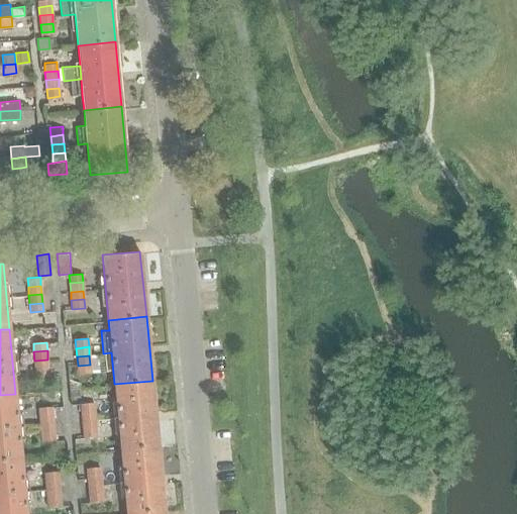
[(47,360),(34,361),(35,370),(48,369),(47,360)]
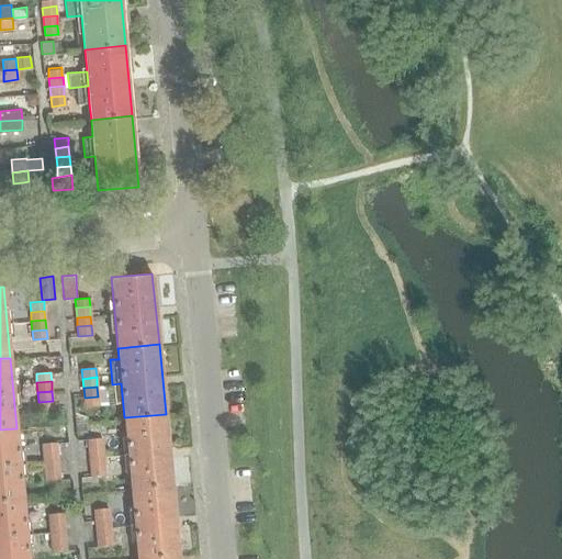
[(98,397),(85,398),(85,407),(99,406),(98,397)]
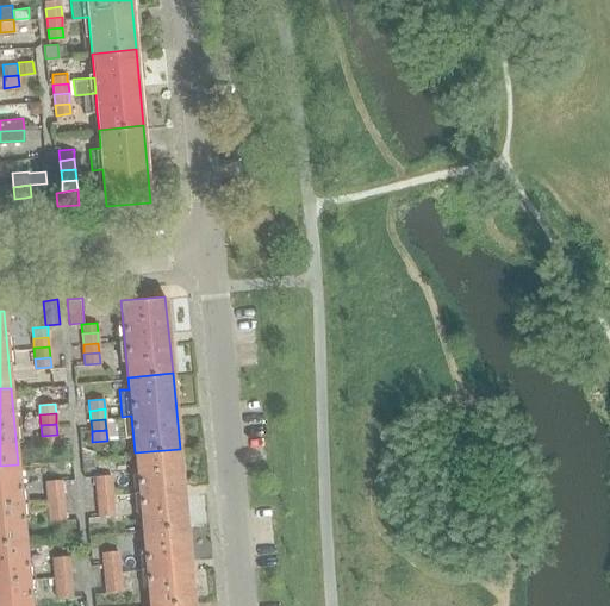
[(57,435),(42,436),(43,447),(58,444),(57,435)]
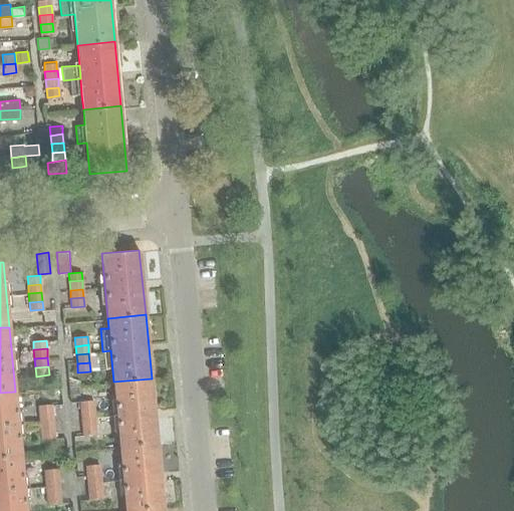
[(152,378),(113,381),(119,446),(158,443),(152,378)]
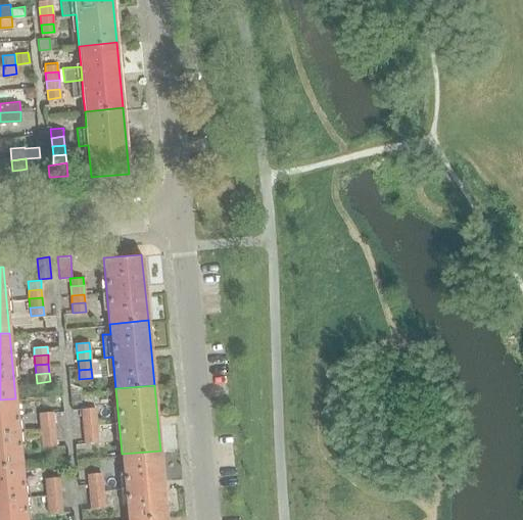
[(0,465),(21,464),(15,398),(0,399),(0,465)]
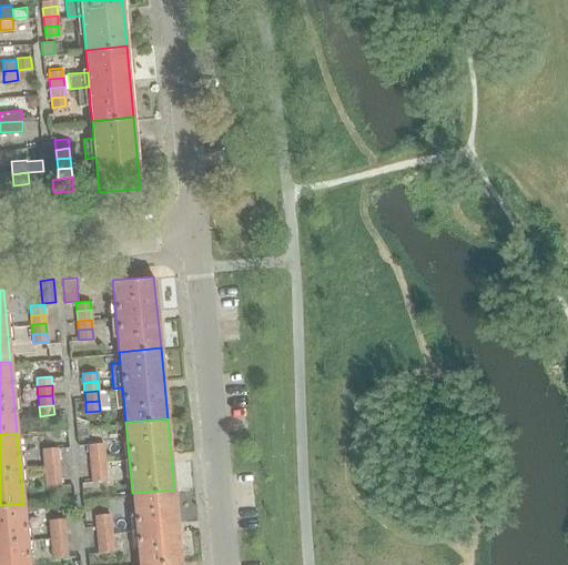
[(89,444),(90,453),(103,452),(103,442),(89,444)]
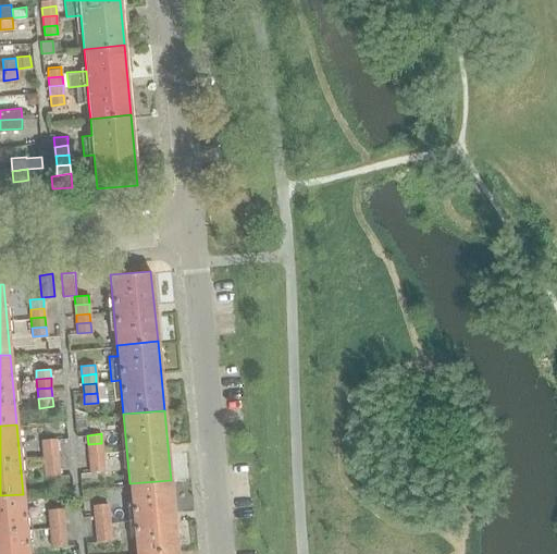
[(41,439),(42,448),(57,446),(57,438),(41,439)]
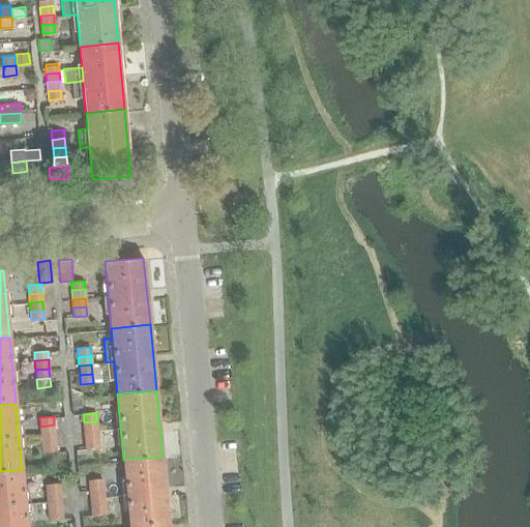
[(96,421),(84,422),(85,432),(97,430),(96,421)]
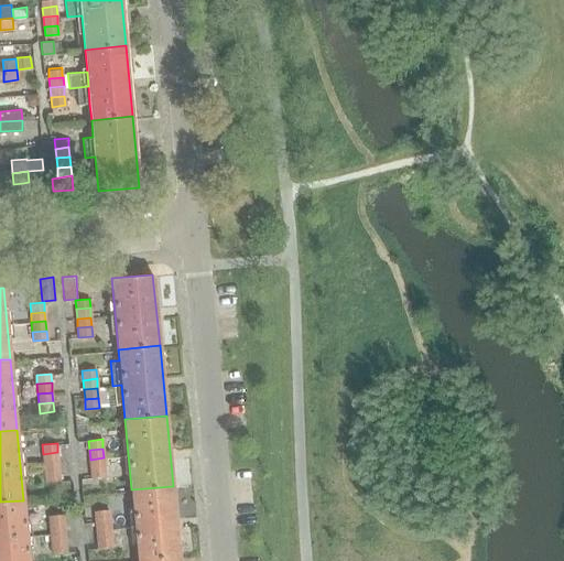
[(57,452),(43,454),(44,463),(58,462),(57,452)]
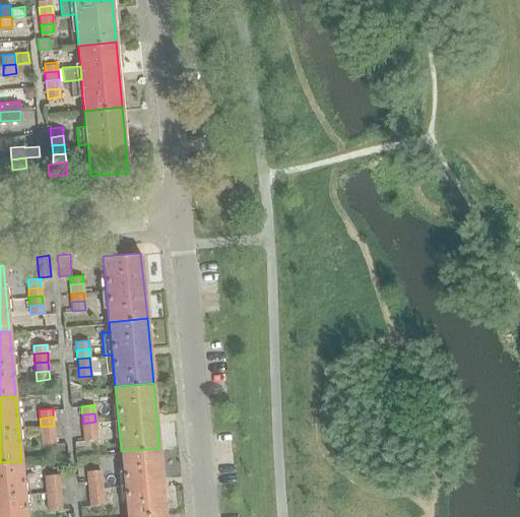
[(95,422),(83,424),(84,432),(96,431),(95,422)]
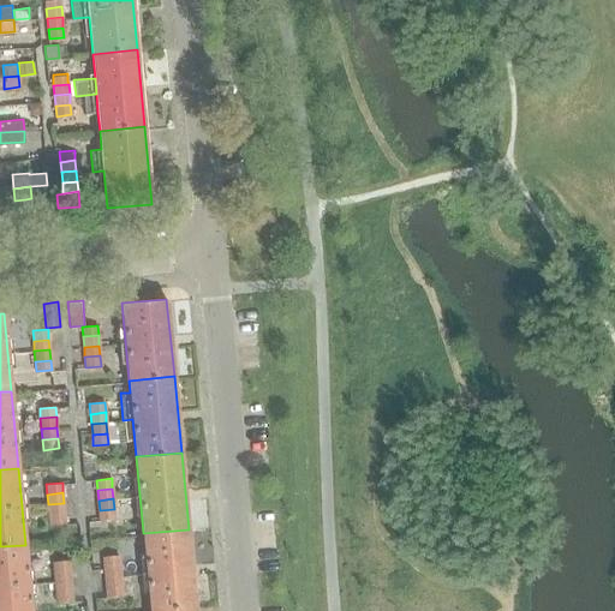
[(64,503),(48,504),(49,515),(65,514),(64,503)]
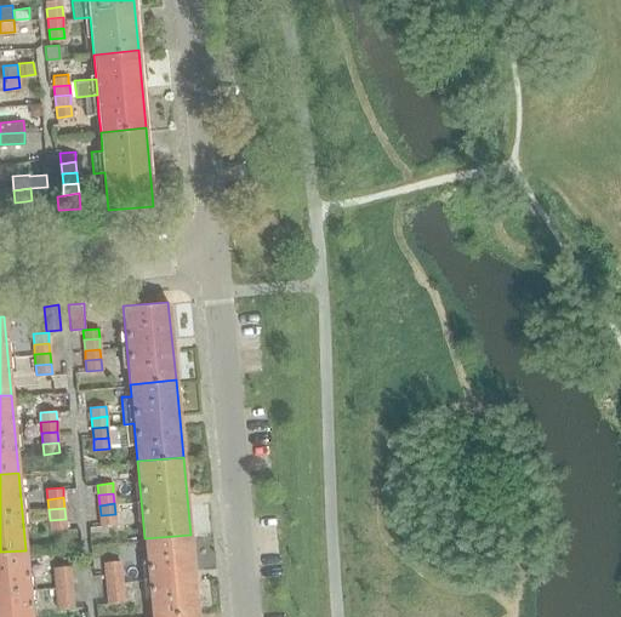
[(115,514),(101,515),(101,526),(117,524),(115,514)]
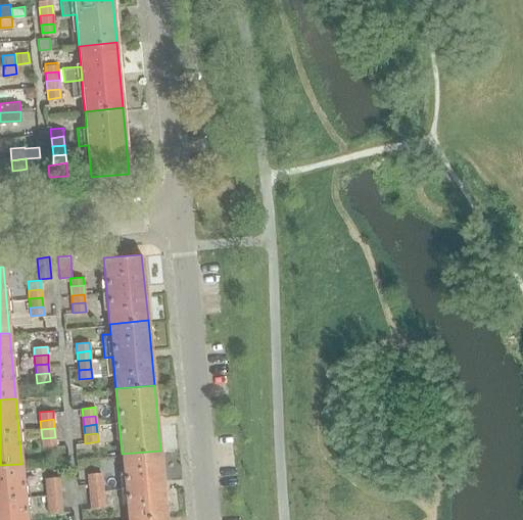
[(55,437),(42,438),(43,446),(56,445),(55,437)]
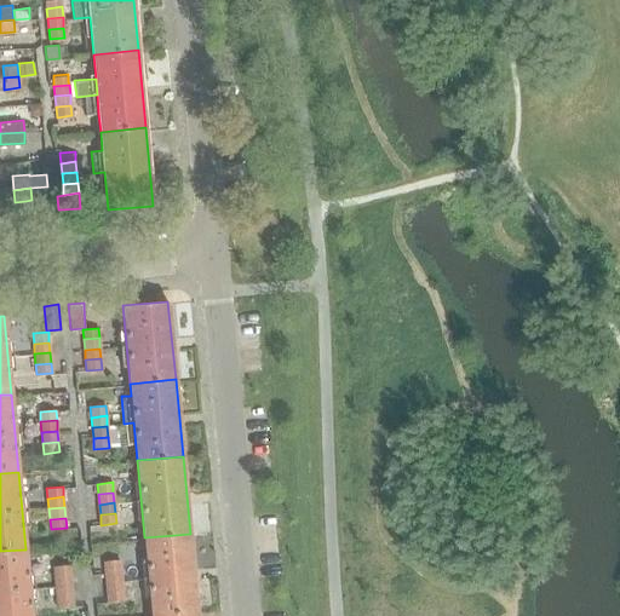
[(190,534),(144,537),(151,615),(197,610),(190,534)]
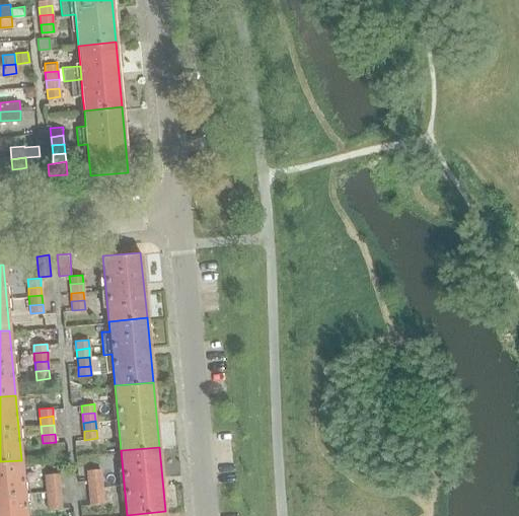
[(0,515),(25,515),(21,460),(0,461),(0,515)]
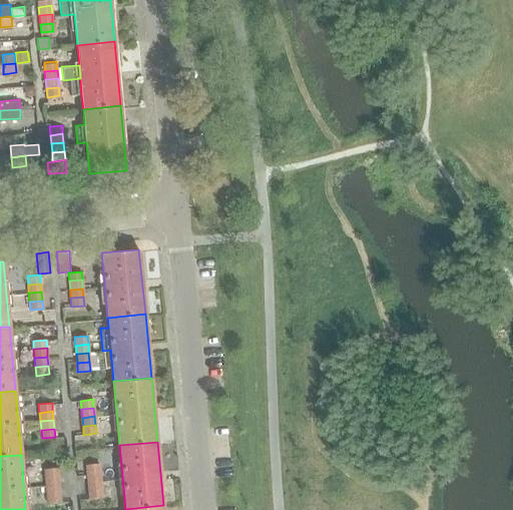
[(86,465),(87,473),(100,472),(99,463),(86,465)]
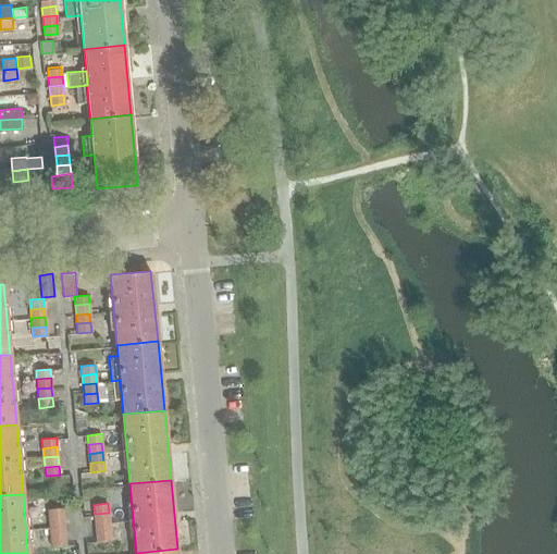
[(49,508),(49,518),(63,517),(63,507),(49,508)]
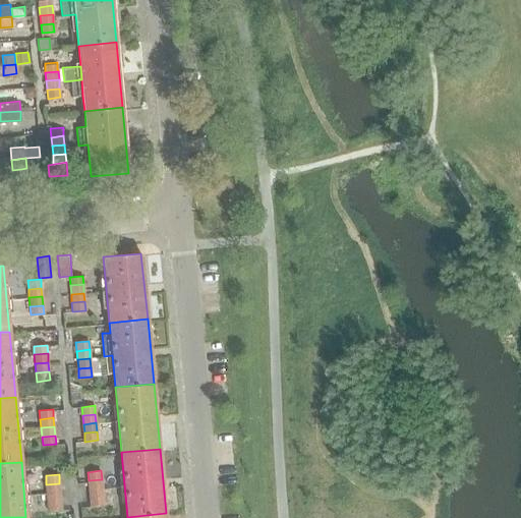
[(102,479),(89,480),(90,488),(102,487),(102,479)]
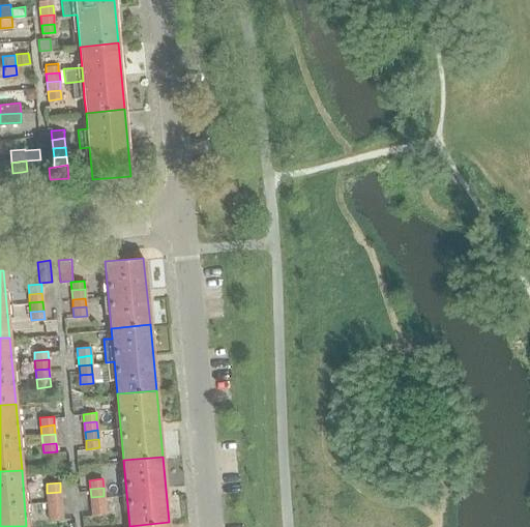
[(60,492),(47,493),(48,501),(61,500),(60,492)]
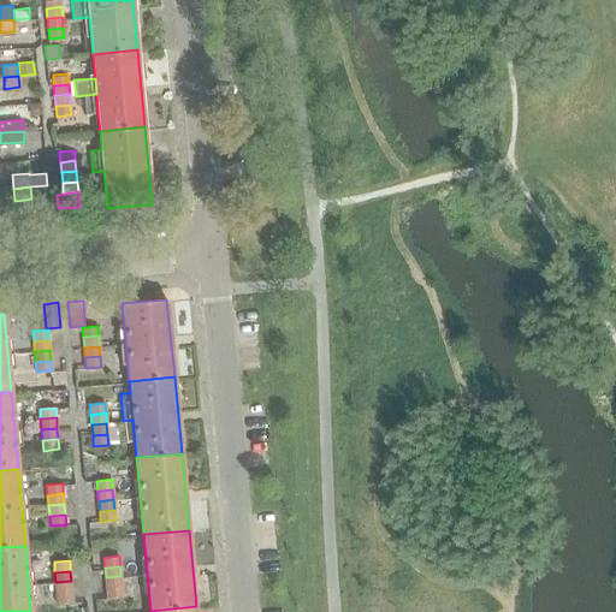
[(120,576),(106,577),(106,588),(122,587),(120,576)]
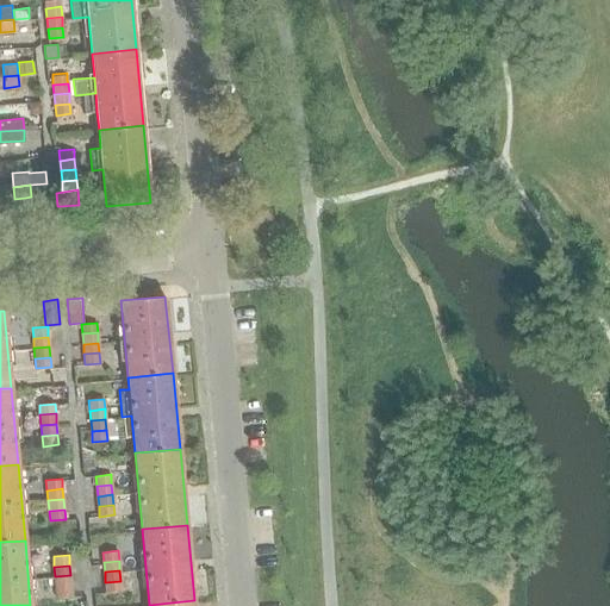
[(70,575),(55,576),(56,587),(72,586),(70,575)]
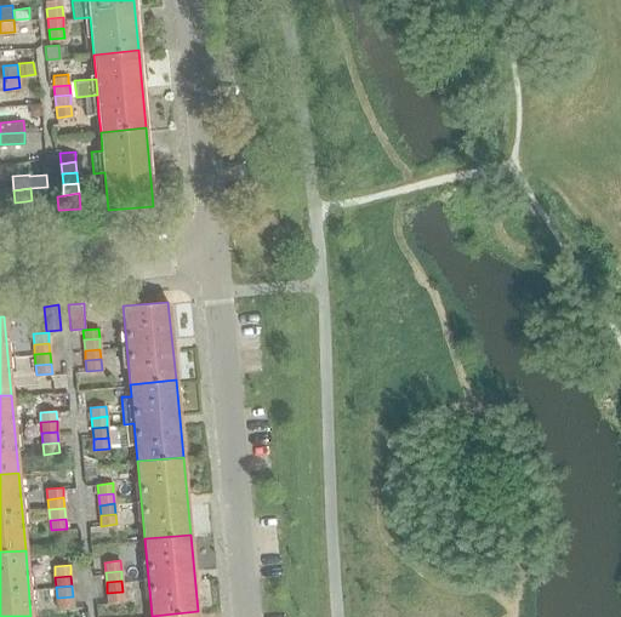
[(123,592),(107,593),(108,603),(124,601),(123,592)]
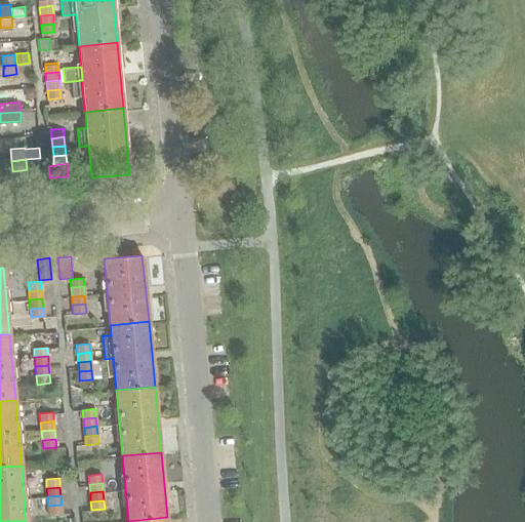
[(62,505),(48,506),(49,514),(63,513),(62,505)]
